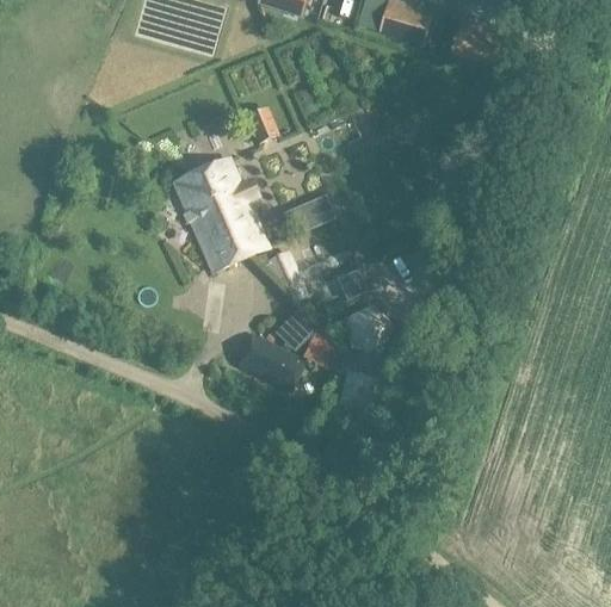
[(258,0),(258,2),(303,16),(308,0),(258,0)]
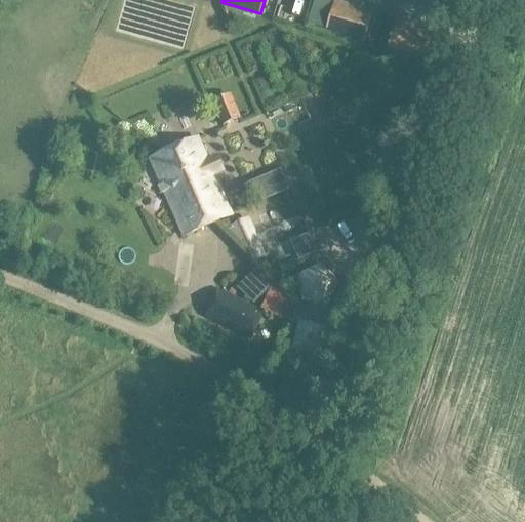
[(332,0),(325,28),(365,39),(374,8),(346,0),(332,0)]
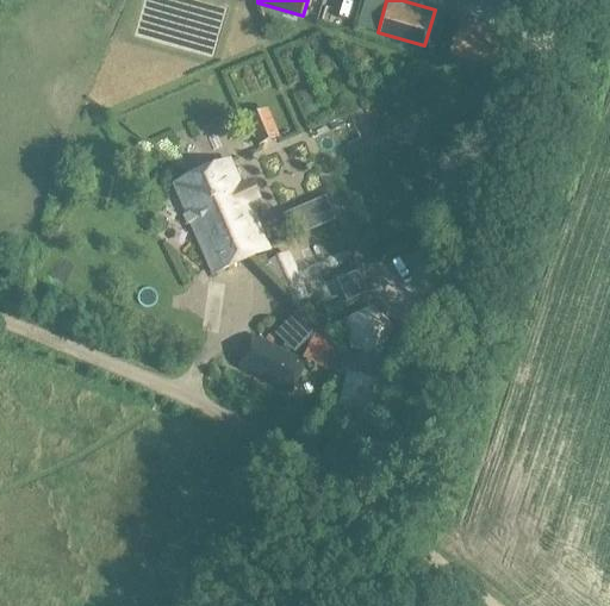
[(448,54),(493,68),(504,32),(459,18),(448,54)]
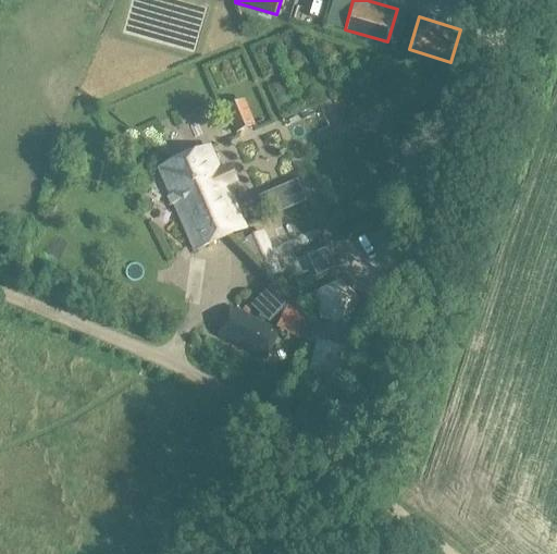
[(255,123),(245,97),(224,106),(234,131),(255,123)]
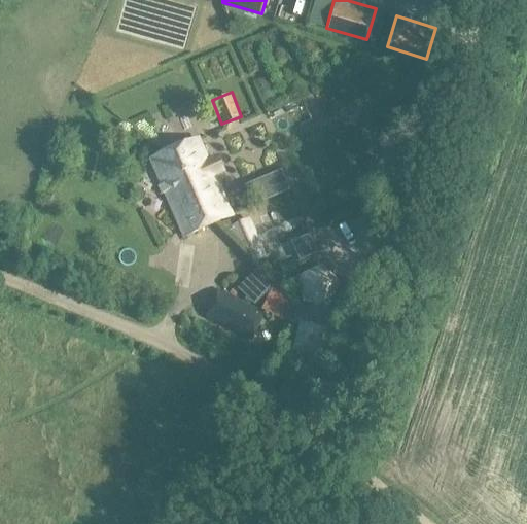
[(406,135),(387,131),(382,147),(401,152),(406,135)]
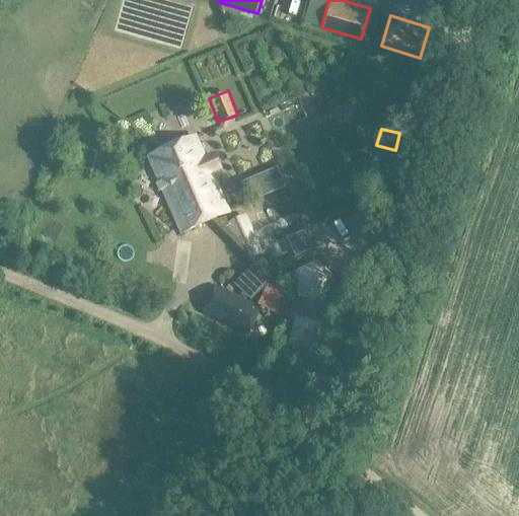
[(198,136),(173,147),(205,220),(229,210),(198,136)]
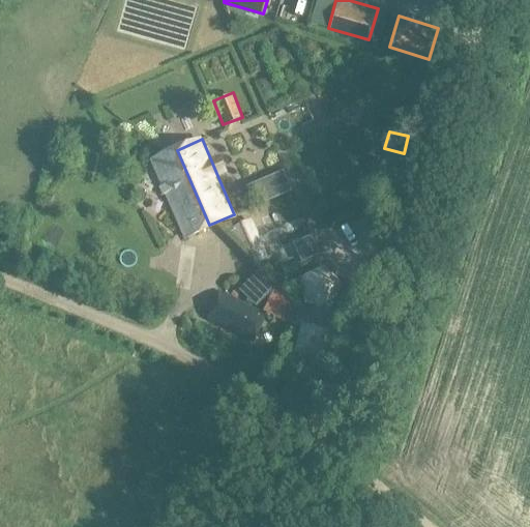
[(209,225),(177,150),(151,160),(184,236),(209,225)]
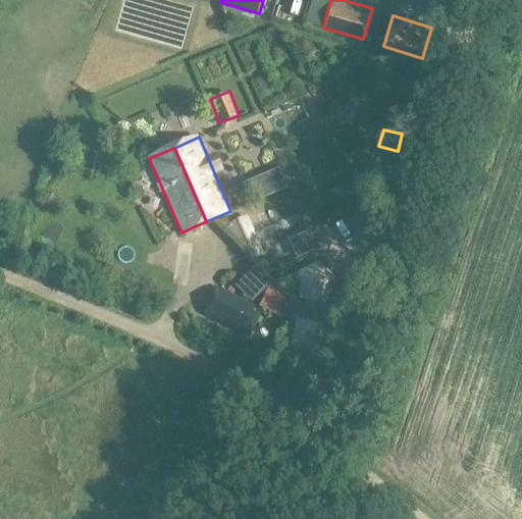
[(278,166),(242,182),(250,201),(286,187),(278,166)]
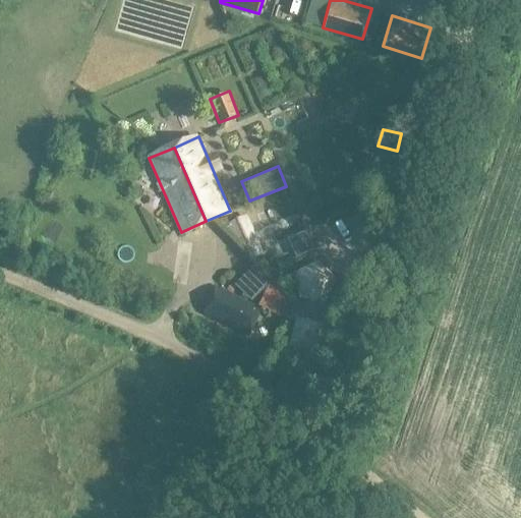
[(256,198),(264,230),(285,225),(278,193),(256,198)]
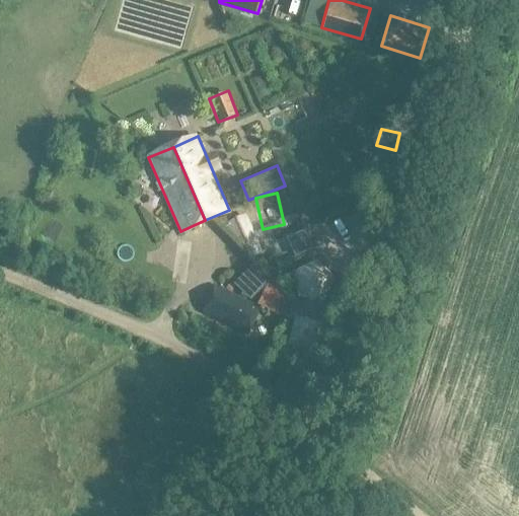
[(250,258),(264,251),(246,212),(224,222),(232,239),(239,247),(243,245),(250,258)]
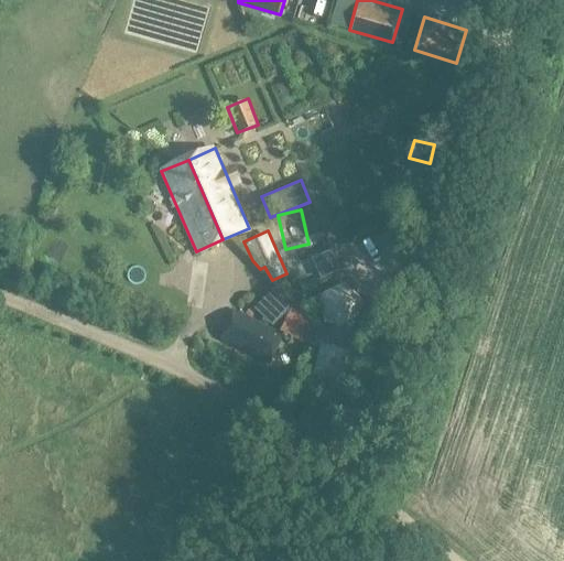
[(339,269),(331,250),(313,258),(321,277),(339,269)]
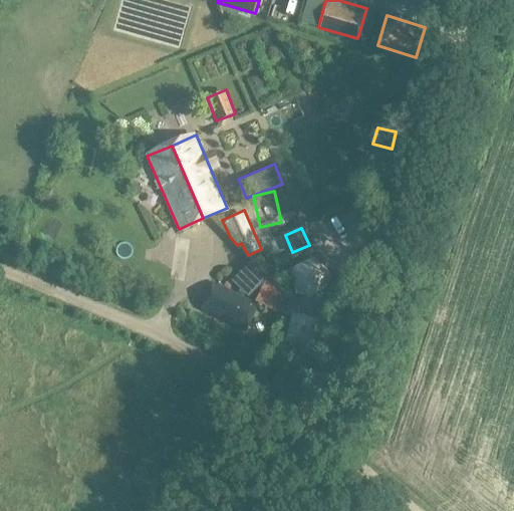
[(330,275),(313,258),(292,268),(295,292),(318,295),(330,275)]
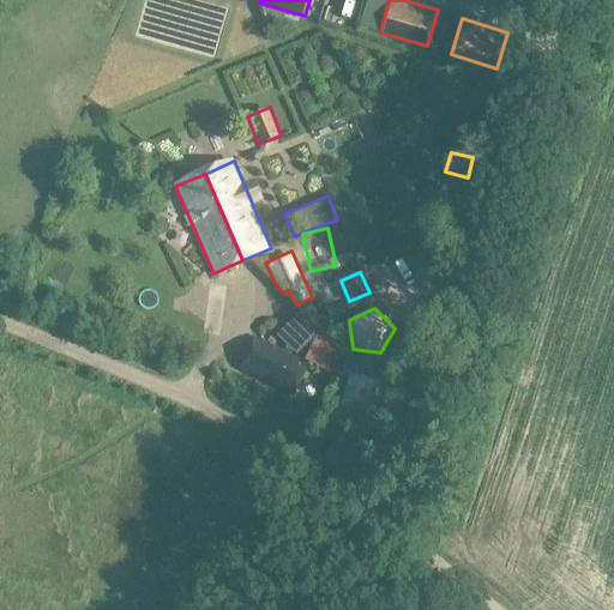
[(254,336),(239,368),(292,396),(307,361),(254,336)]
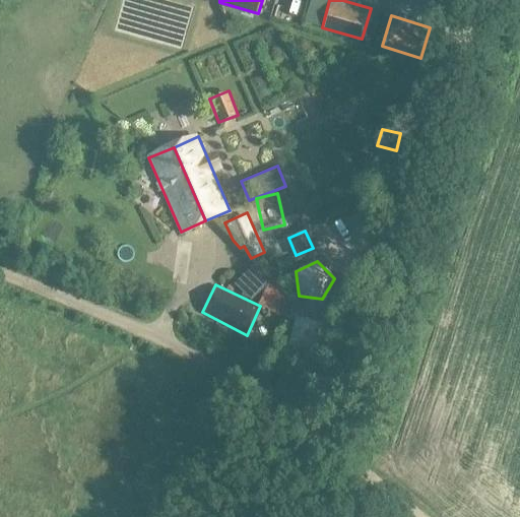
[(322,324),(297,317),(290,343),(317,349),(322,324)]
